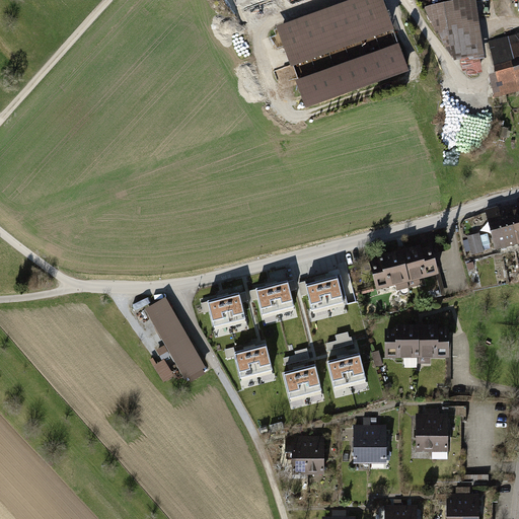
[(379,0),(347,0),(274,26),(289,67),(390,30),(379,0)]
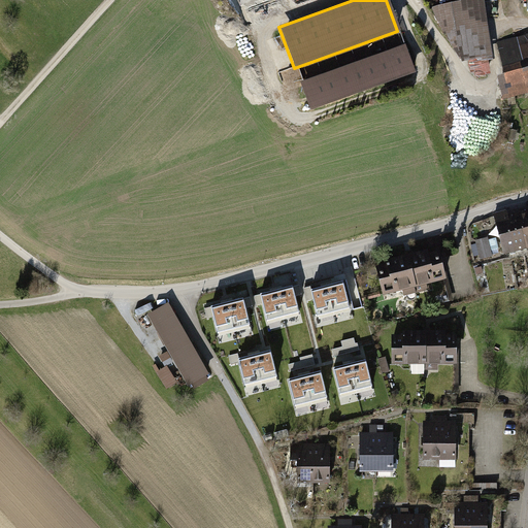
[(429,7),(431,21),(457,64),(491,59),(482,3),(429,7)]
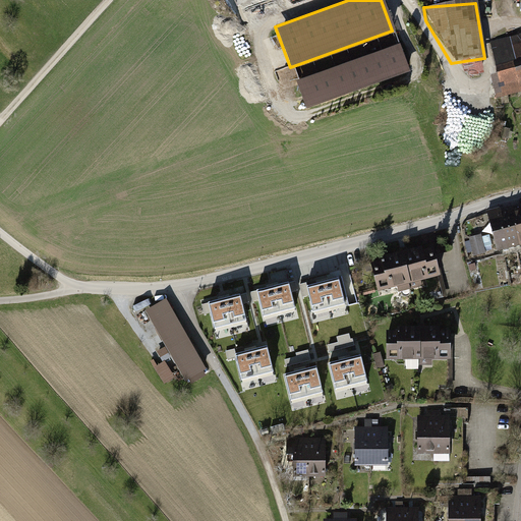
[(520,33),(498,39),(506,69),(497,71),(504,101),(520,96),(520,33)]
